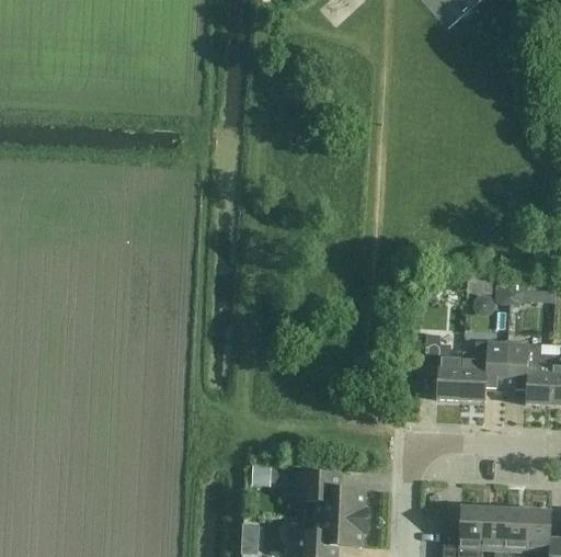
[(510,303),(510,283),(511,279),(496,279),(495,298),(500,303),(510,303)]
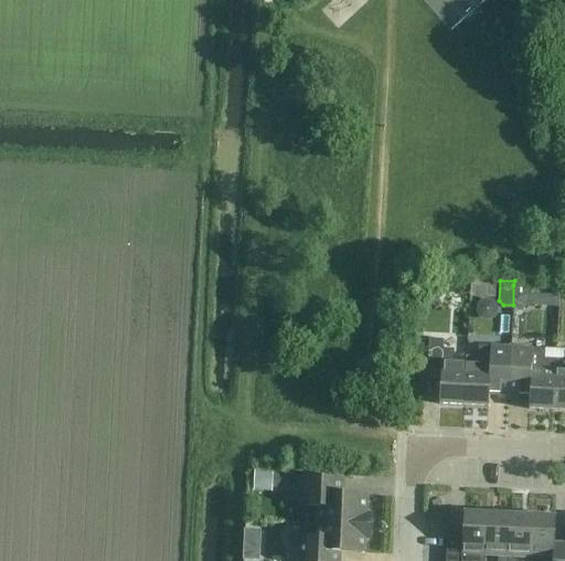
[(513,285),(513,305),(523,306),(525,303),(526,285),(513,285)]
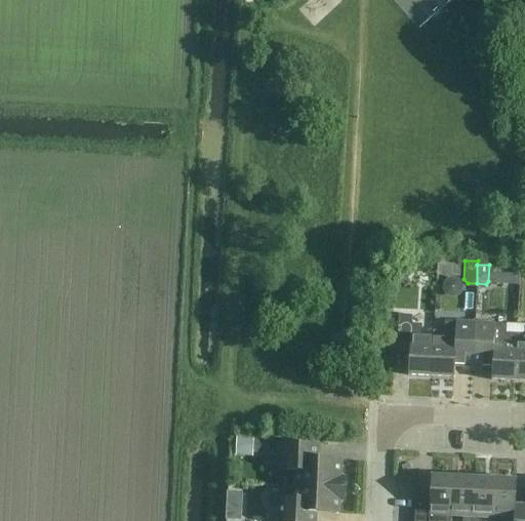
[(433,279),(432,266),(409,267),(409,280),(433,279)]
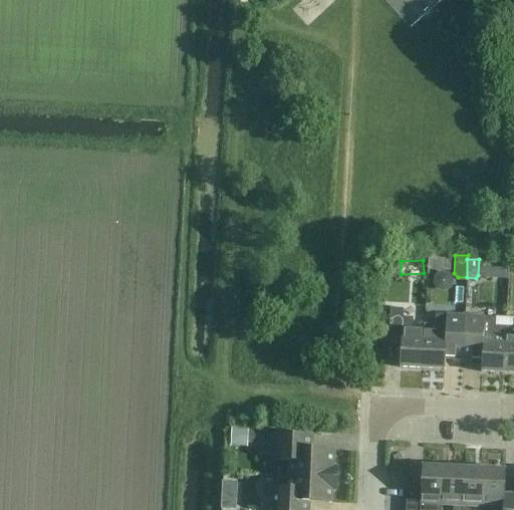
[(400,364),(422,365),(424,327),(412,326),(413,314),(403,314),(403,306),(390,305),(389,334),(401,335),(400,364)]
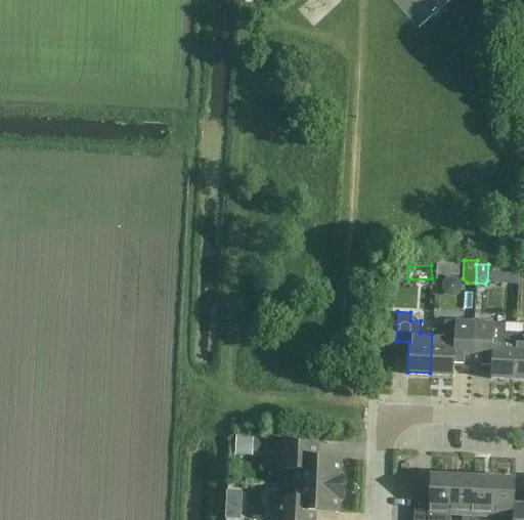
[(474,364),(476,319),(443,317),(443,334),(432,334),(430,373),(452,374),(453,363),(474,364)]
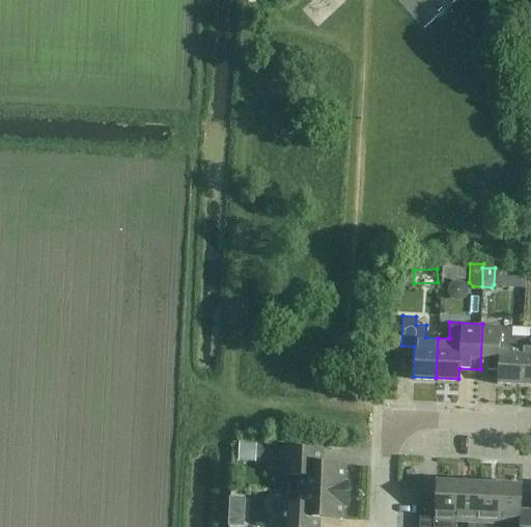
[(508,325),(482,324),(480,369),(497,370),(497,381),(520,382),(522,342),(511,341),(511,328),(508,325)]
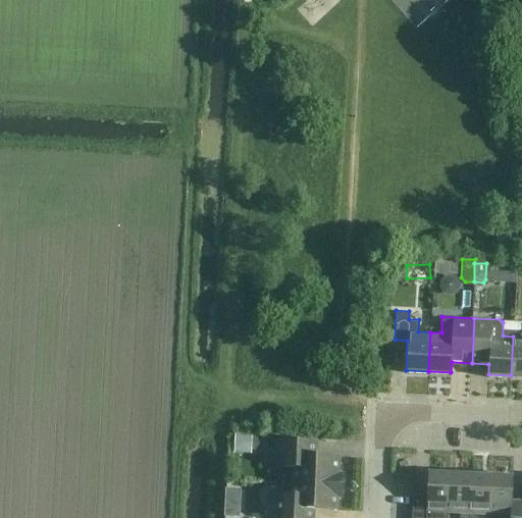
[(521,375),(521,337),(513,337),(511,375),(521,375)]
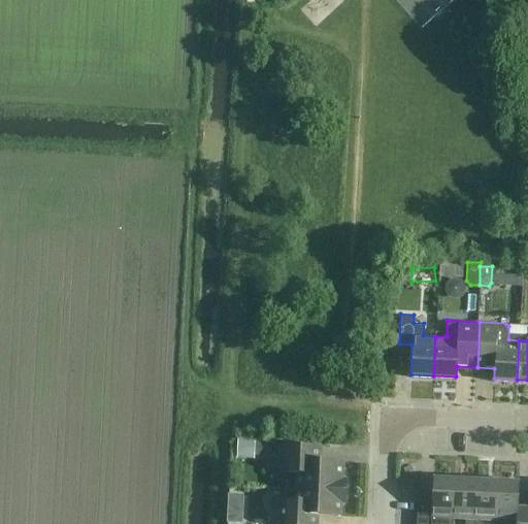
[(273,453),(273,439),(254,438),(254,452),(273,453)]
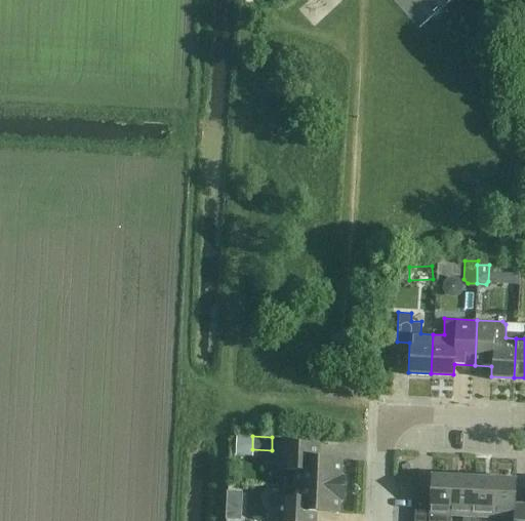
[(295,468),(294,484),(344,486),(344,475),(339,475),(340,457),(312,456),(313,442),(280,440),(279,467),(295,468)]
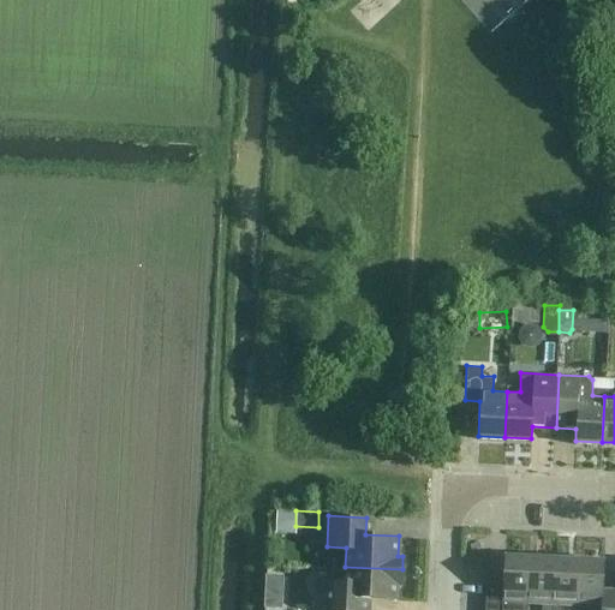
[(526,609),(527,600),(530,555),(505,554),(503,581),(487,580),(484,609),(526,609)]
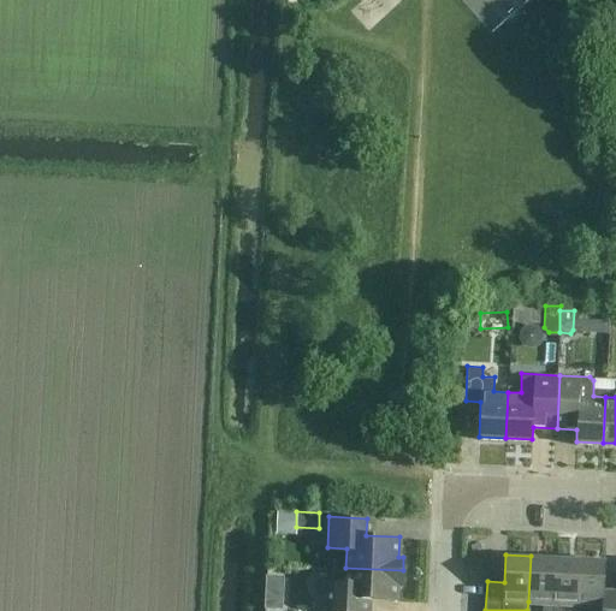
[(552,610),(555,557),(531,556),(528,601),(543,603),(542,610),(552,610)]
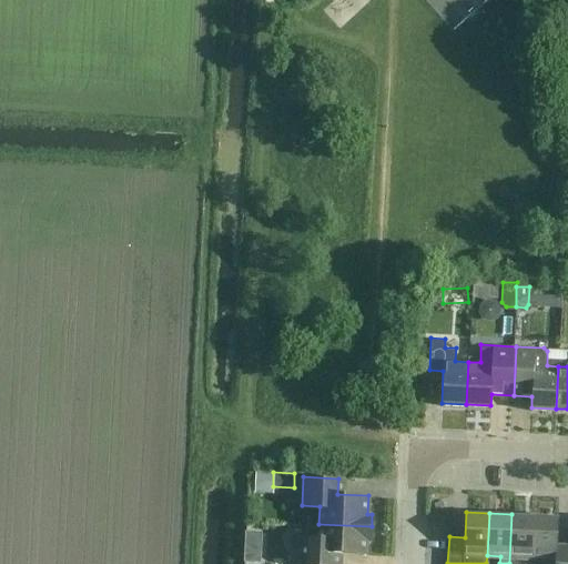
[(535,515),(511,514),(509,563),(518,563),(519,557),(533,557),(535,515)]
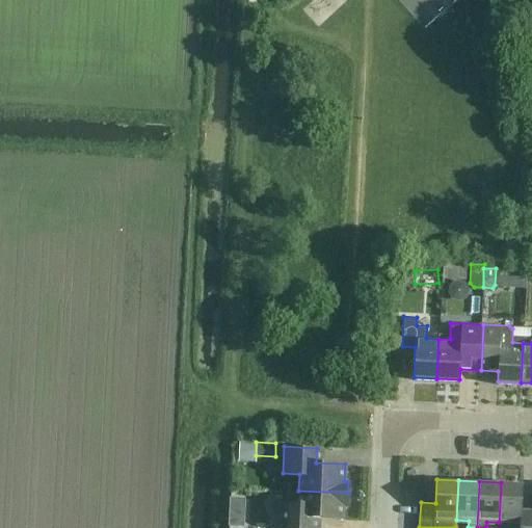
[(531,527),(531,516),(522,516),(523,483),(501,482),(499,522),(510,523),(509,527),(531,527)]
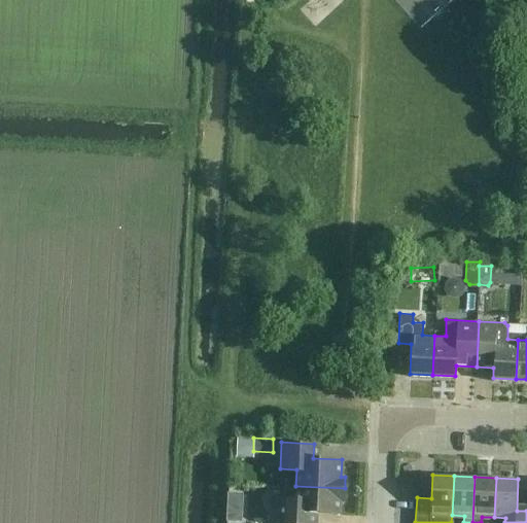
[(345,488),(295,486),(295,497),(279,497),(277,522),(310,522),(311,511),(340,513),(340,499),(344,499),(345,488)]
